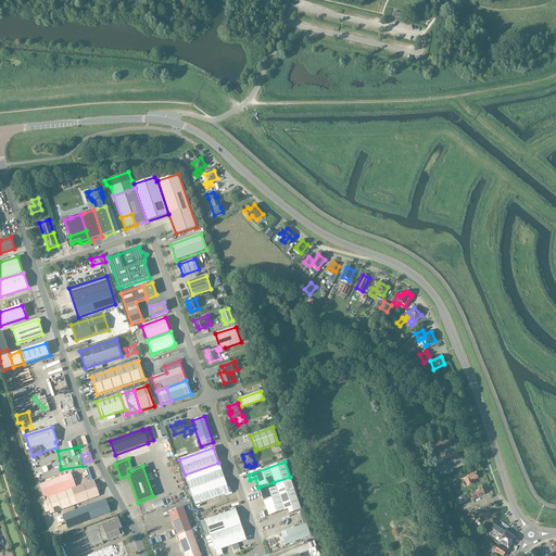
[(190,490),(201,485),(224,478),(218,463),(185,475),(190,490)]
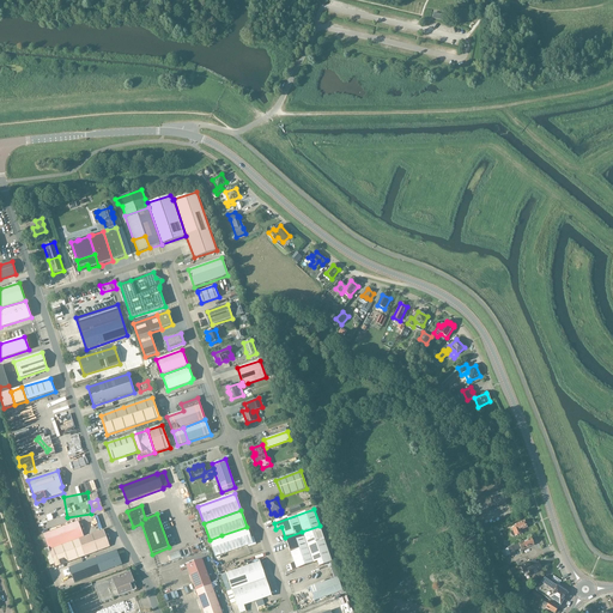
[(520,530),(527,527),(523,521),(515,525),(516,526),(511,528),(515,536),(522,534),(520,530)]
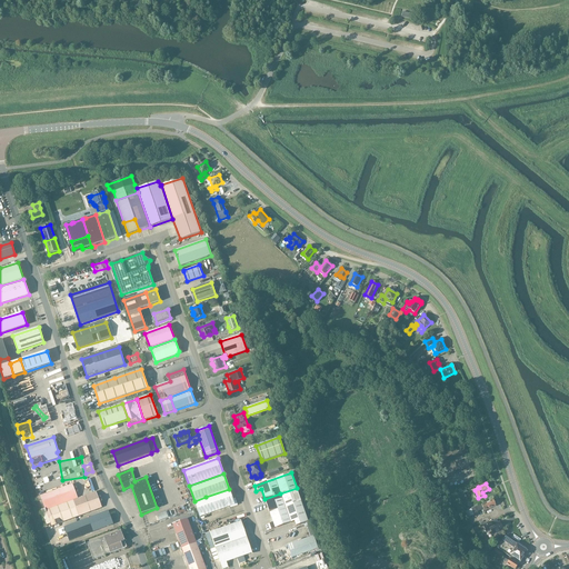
[(96,492),(78,499),(72,485),(40,497),(51,527),(101,508),(100,503),(98,497),(96,492)]
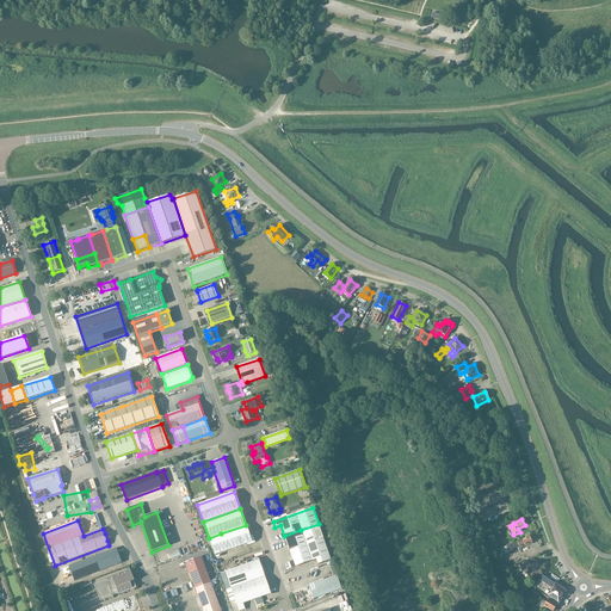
[(331,560),(319,524),(301,530),(307,544),(312,561),(318,560),(319,565),(331,560)]
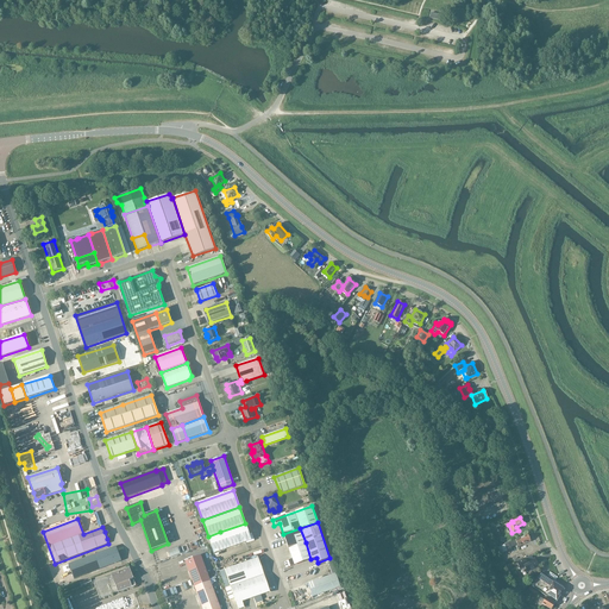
[(220,532),(226,548),(246,541),(246,544),(255,540),(252,533),(249,534),(245,523),(220,532)]
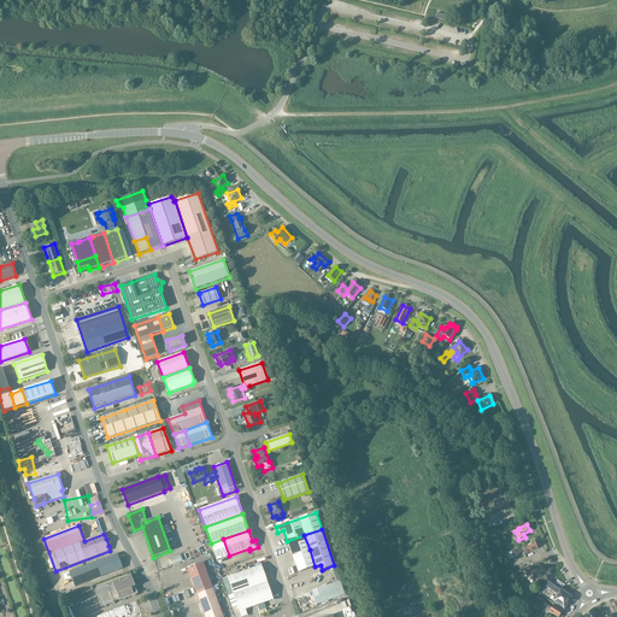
[(504,535),(506,534),(506,532),(495,535),(498,539),(500,544),(506,541),(504,535)]
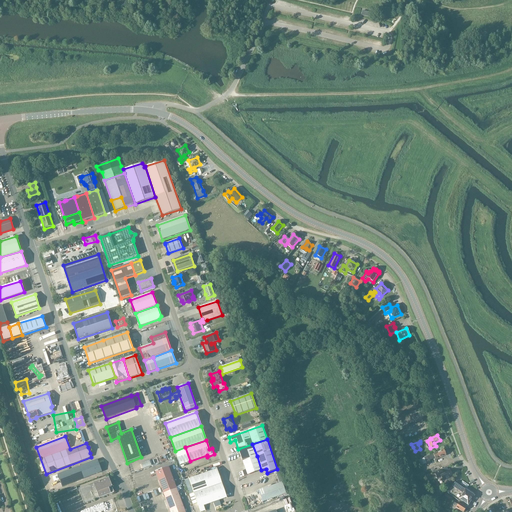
[(257,456),(252,444),(238,449),(242,461),(257,456)]
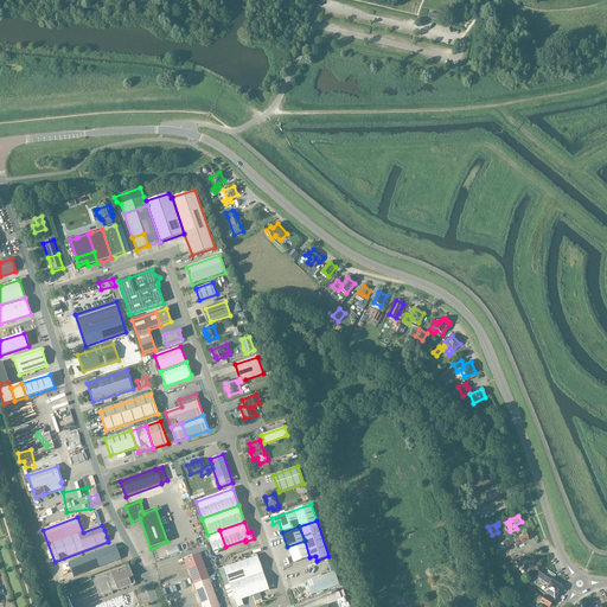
[(213,551),(225,547),(219,530),(208,535),(213,551)]
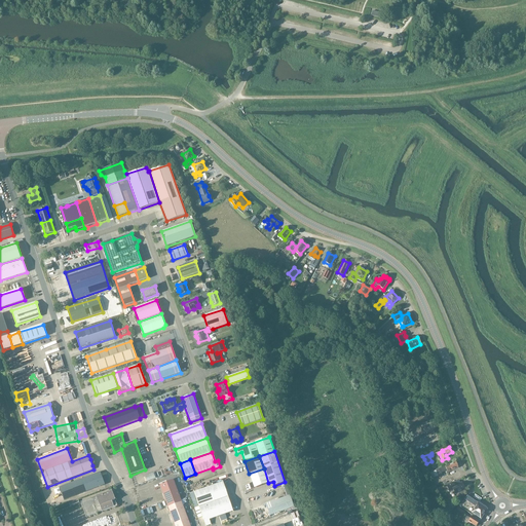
[(455,462),(445,466),(436,471),(438,475),(442,474),(441,472),(446,468),(447,472),(450,471),(458,467),(455,462)]
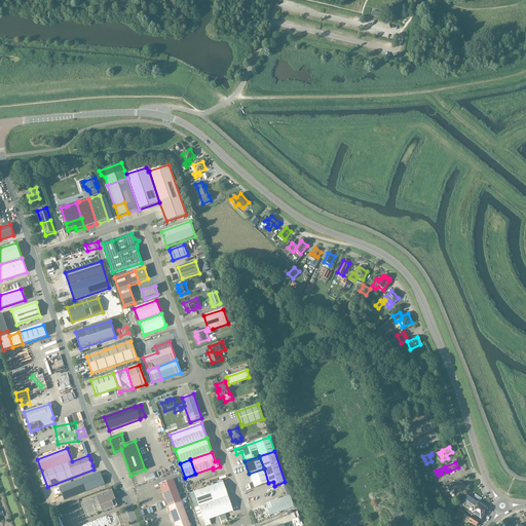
[(264,468),(249,474),(252,483),(248,485),(250,490),(268,483),(264,468)]
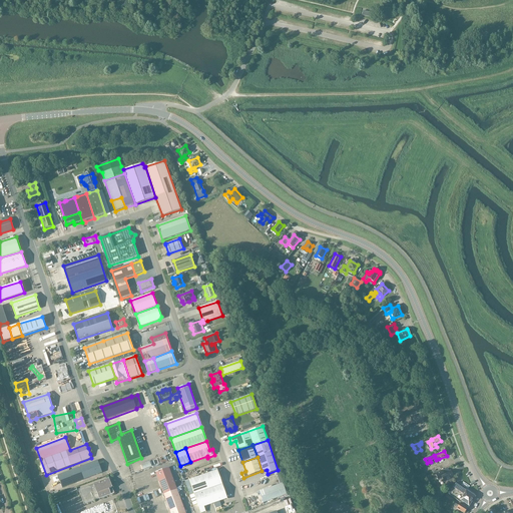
[(90,464),(95,476),(101,473),(97,461),(90,464)]
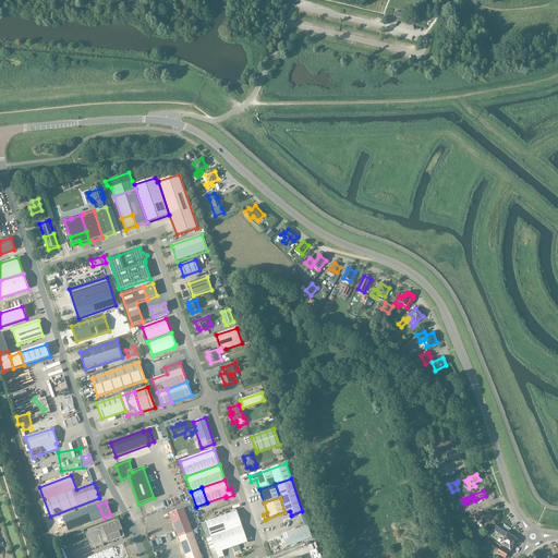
[(85,524),(104,518),(98,505),(80,511),(85,524)]
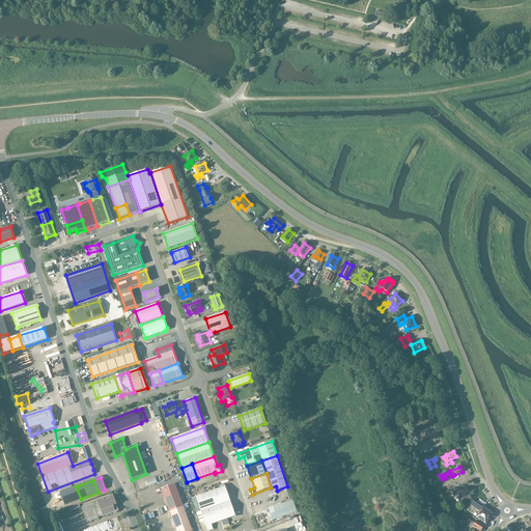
[(170,513),(184,509),(174,483),(161,488),(170,513)]
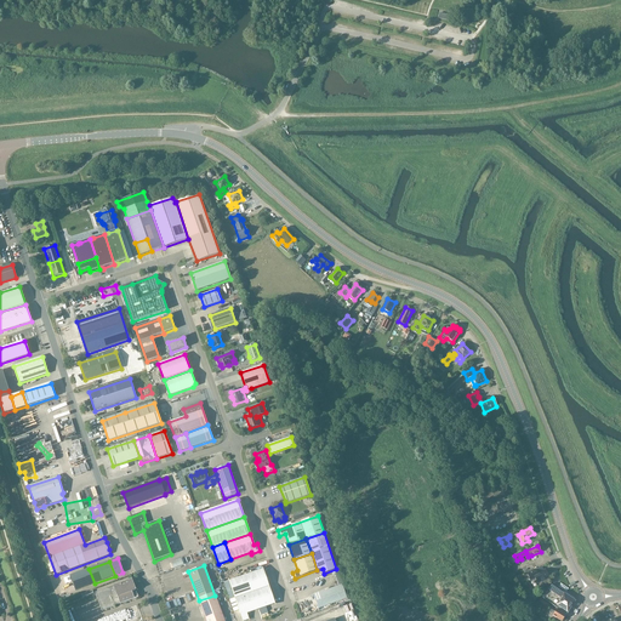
[(95,584),(89,569),(70,576),(75,591),(95,584)]
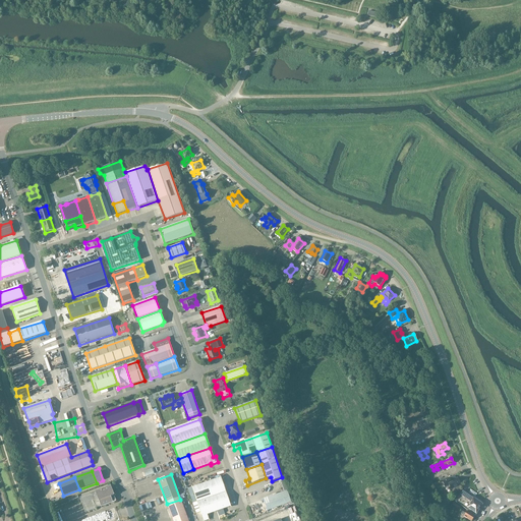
[(209,489),(223,484),(221,477),(207,482),(209,489)]
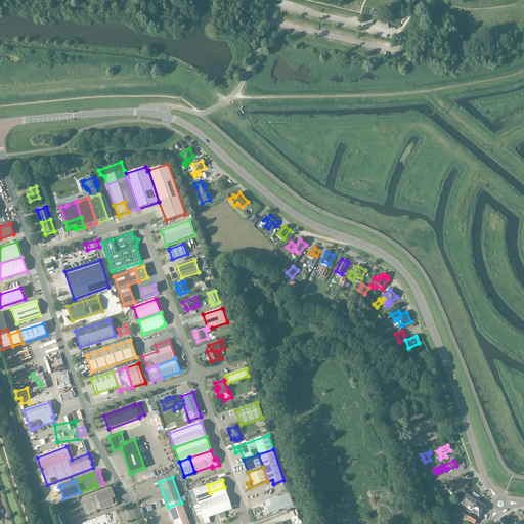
[(453,492),(463,487),(460,481),(453,484),(451,481),(445,484),(447,489),(451,487),(453,492)]
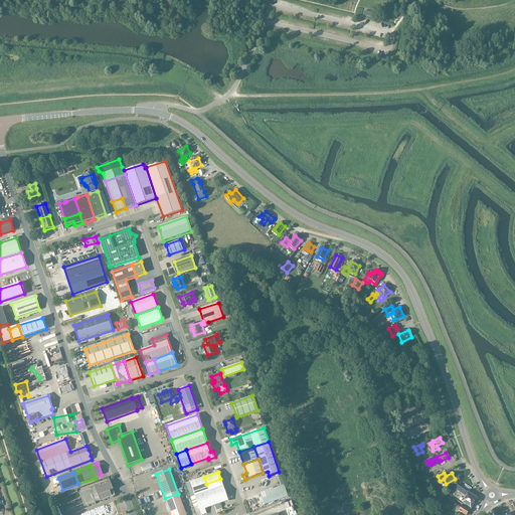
[(282,475),(278,477),(281,486),(287,484),(284,476),(283,477),(282,475)]
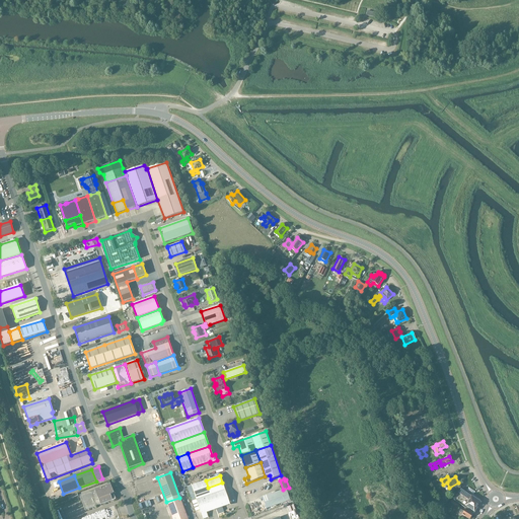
[(204,498),(211,495),(208,488),(206,480),(199,484),(204,498)]
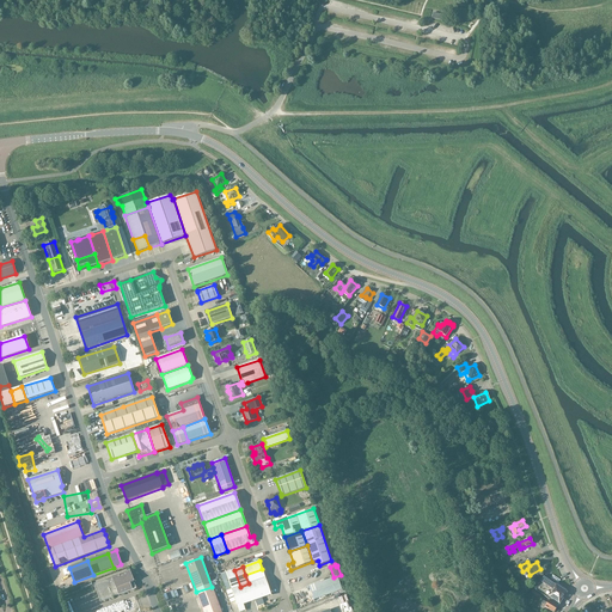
[(265,577),(262,569),(245,575),(249,583),(265,577)]
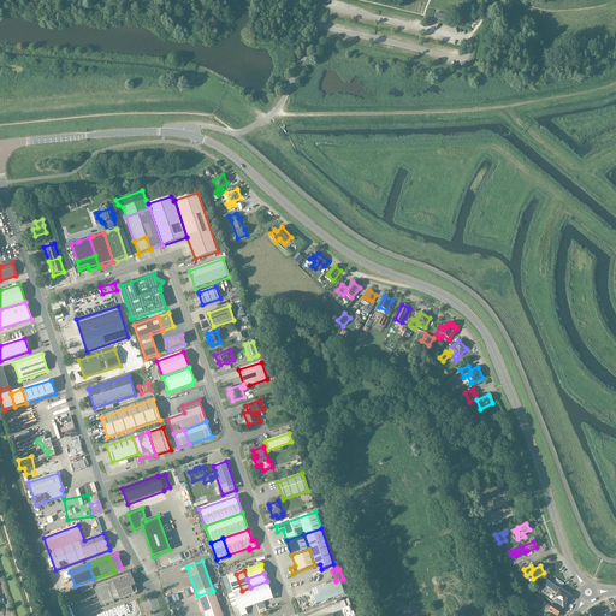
[(112,581),(113,582),(108,584),(108,582),(94,588),(101,606),(114,602),(114,600),(119,599),(137,592),(130,574),(112,581)]
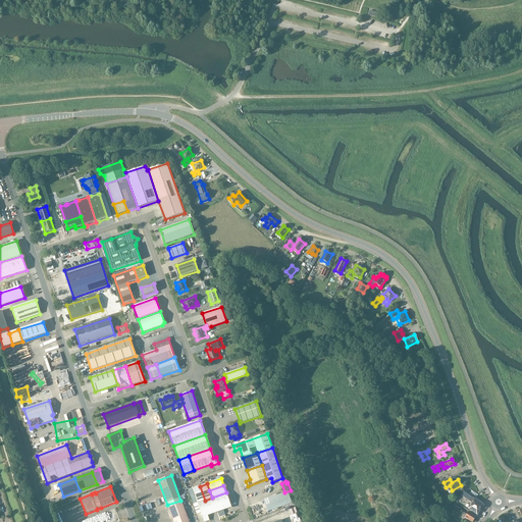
[(205,501),(200,486),(193,488),(197,503),(205,501)]
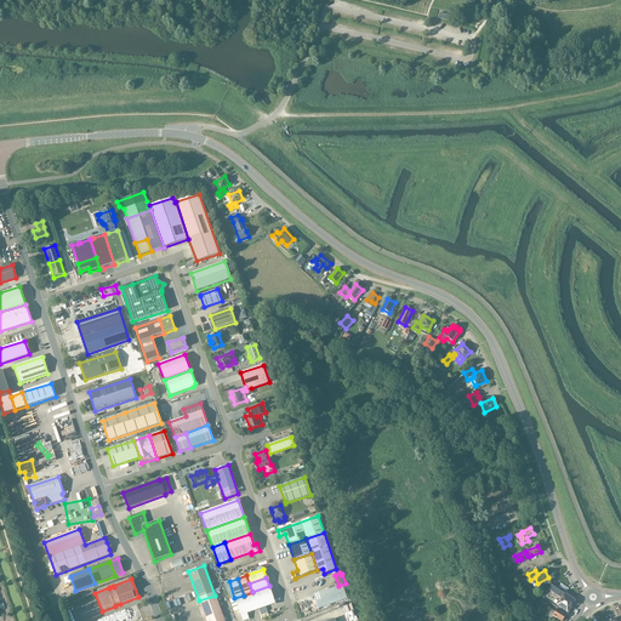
[(342,585),(313,594),(318,609),(347,599),(342,585)]
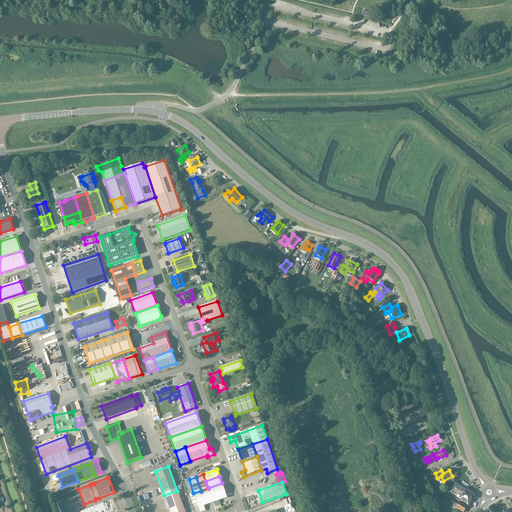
[(226,495),(222,483),(208,488),(213,502),(227,497),(226,496),(227,495),(226,495)]
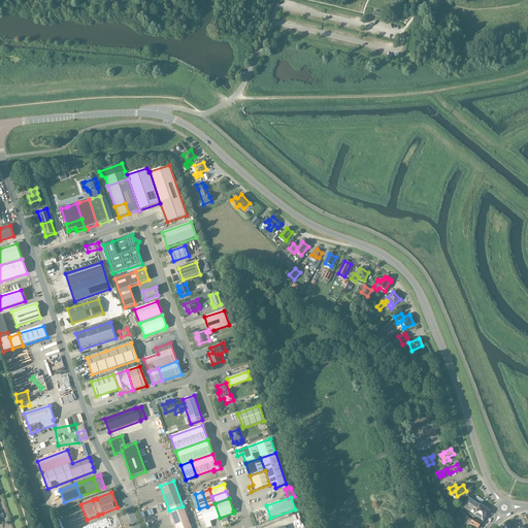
[(489,512),(468,498),(461,508),(472,517),(472,516),(476,518),(477,518),(483,521),(489,512)]
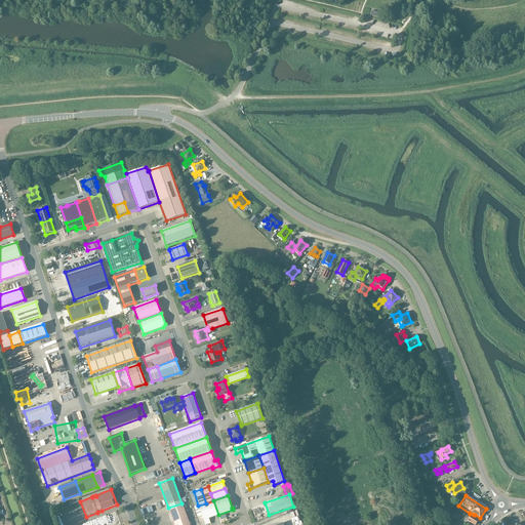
[(198,506),(194,508),(198,517),(202,516),(205,524),(210,523),(209,519),(218,515),(213,500),(206,503),(198,506)]
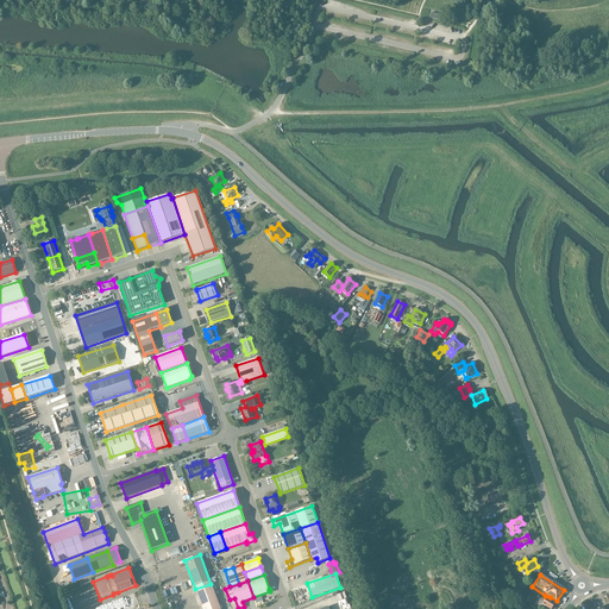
[(220,608),(211,584),(195,589),(202,608),(220,608)]
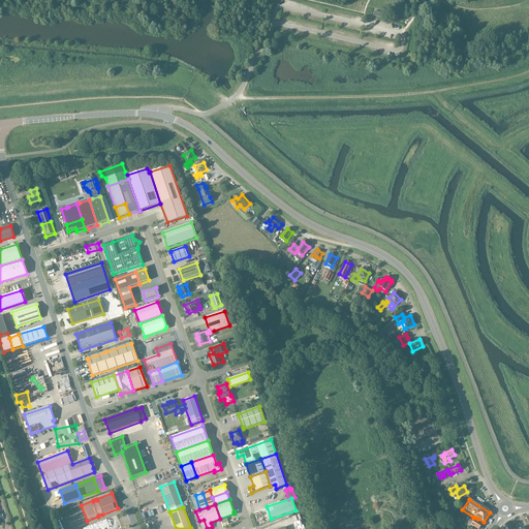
[(477,528),(478,528),(481,524),(474,519),(472,522),(469,519),(467,522),(471,524),(470,525),(477,528)]
